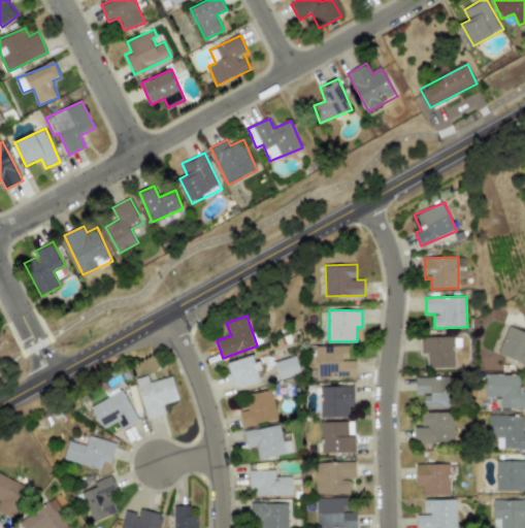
[(524,331),(511,325),(498,353),(524,365),(524,331)]
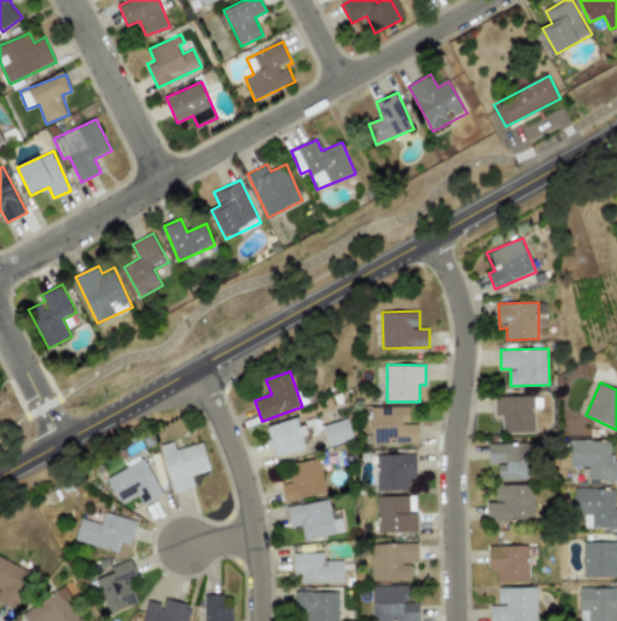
[(496,396),(496,415),(503,415),(504,433),(536,432),(536,396),(496,396)]
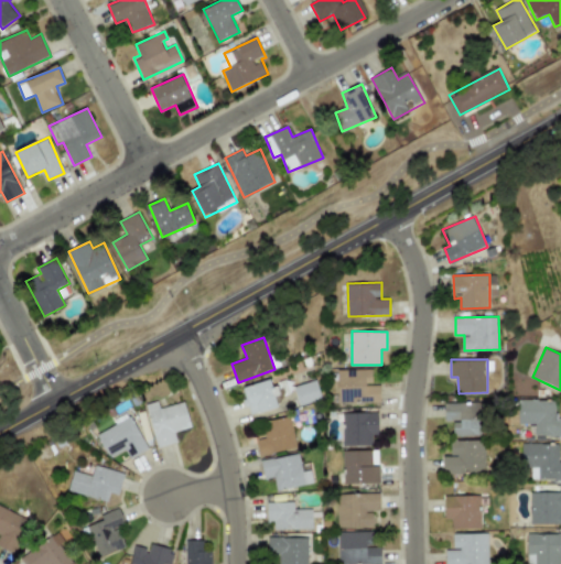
[(340,370),(340,402),(381,402),(381,386),(374,386),(374,369),(340,370)]
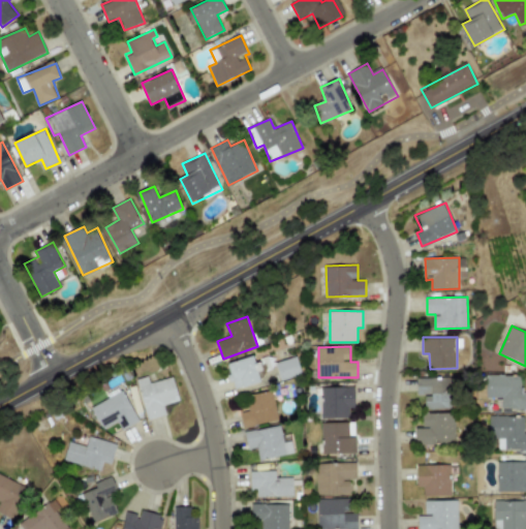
[(229,362),(235,387),(261,382),(258,370),(259,370),(256,356),(229,362)]
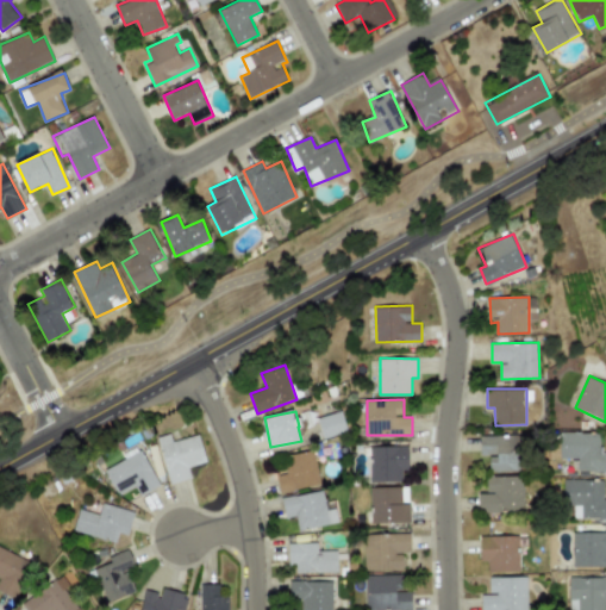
[(323,437),(348,433),(344,412),(320,416),(323,437)]
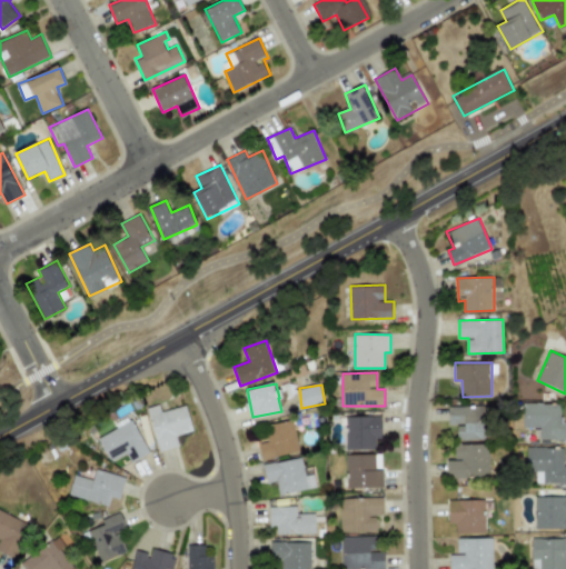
[(524,428),(540,428),(540,439),(565,440),(565,403),(525,403),(524,428)]
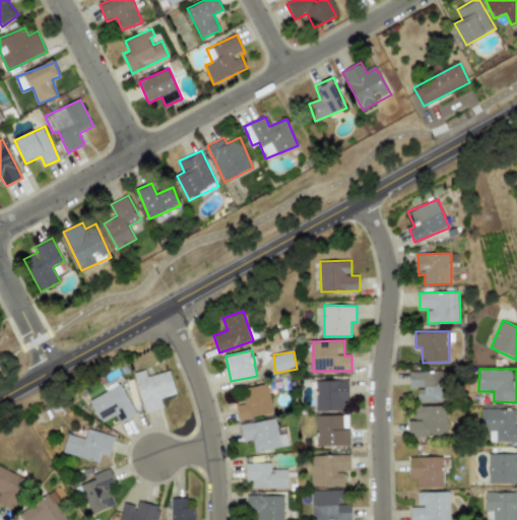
[(145,412),(165,407),(162,397),(177,393),(171,370),(148,376),(146,370),(135,373),(145,412)]
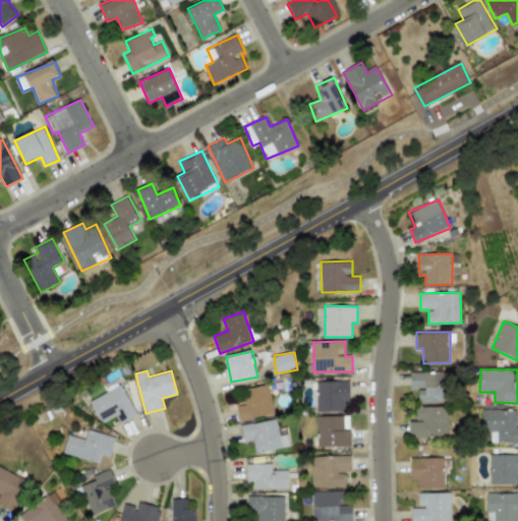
[(419,389),(419,402),(447,403),(447,371),(412,371),(411,389),(419,389)]
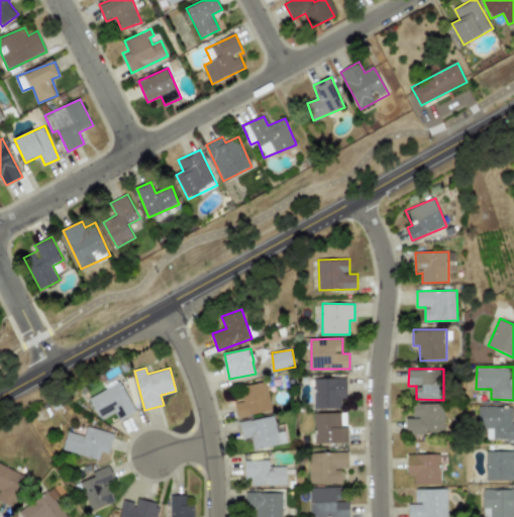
[(332,378),(314,379),(315,409),(341,408),(341,394),(347,394),(346,374),(332,374),(332,378)]
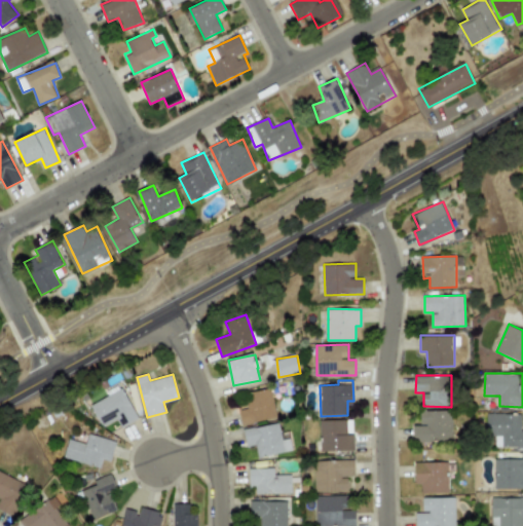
[(91,405),(103,427),(118,419),(122,427),(139,418),(123,388),(91,405)]
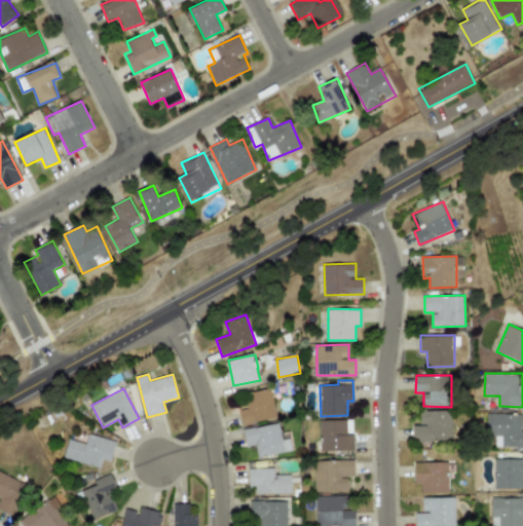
[(271,388),(246,393),(249,408),(239,410),(243,424),(277,417),(271,388)]
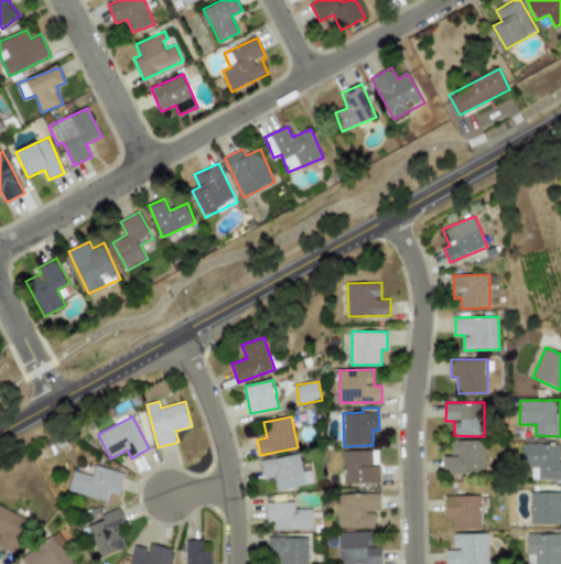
[(487,441),(452,440),(452,454),(444,454),(444,473),(487,474),(487,441)]
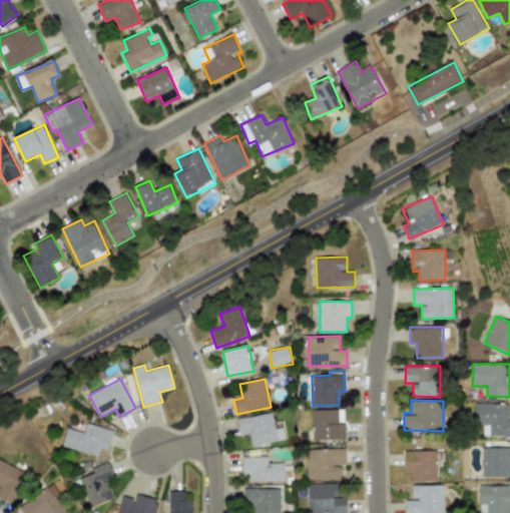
[(509,420),(509,404),(476,403),(475,425),(491,425),(490,436),(509,436),(509,420)]
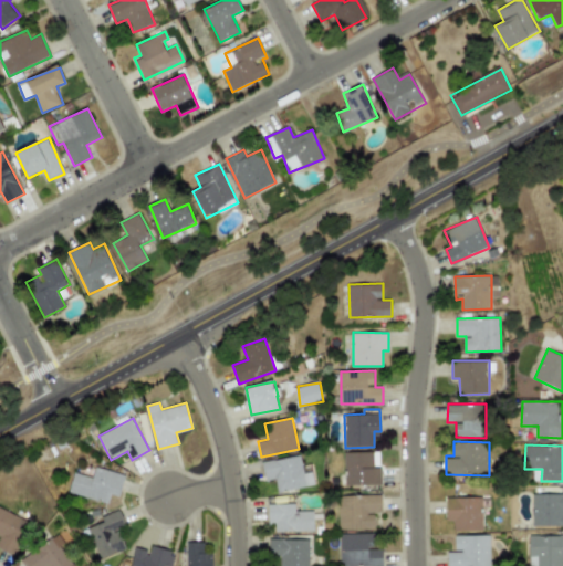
[(381,451),(345,452),(346,485),(382,485),(381,451)]
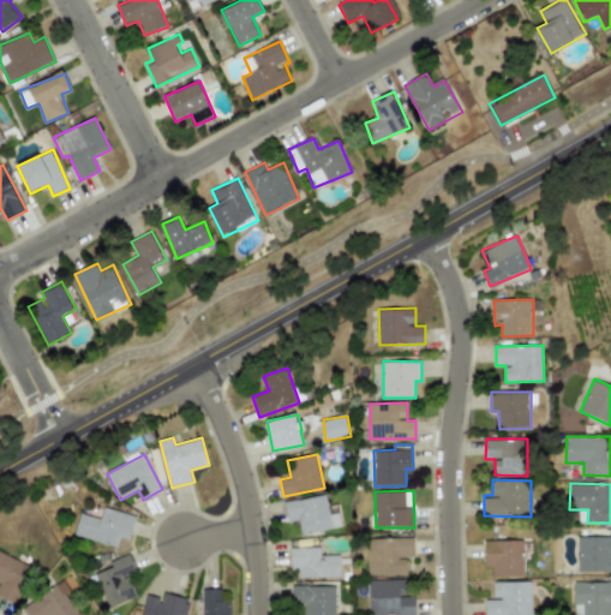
[(303,532),(343,527),(341,509),(330,512),(328,495),(298,499),(303,532)]
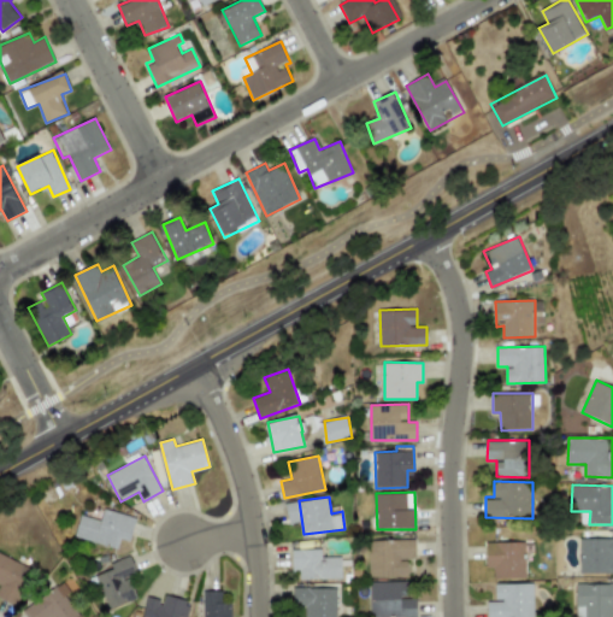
[(102,521),(82,515),(76,536),(119,548),(122,539),(131,541),(137,517),(105,509),(102,521)]
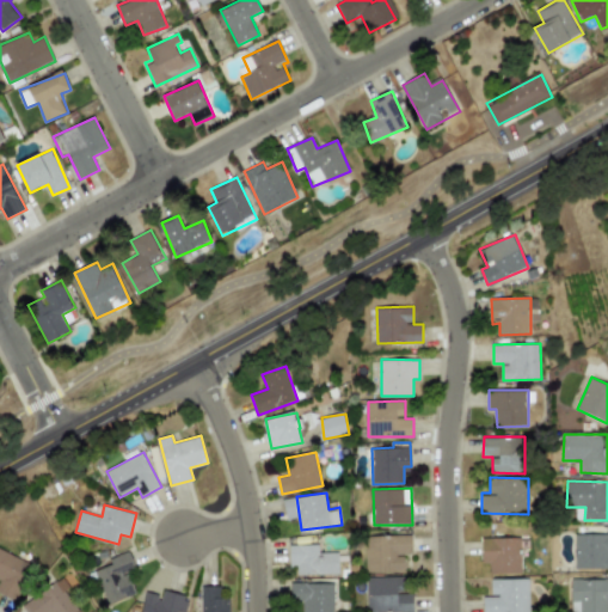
[(607,533),(576,534),(577,569),(607,569),(607,533)]
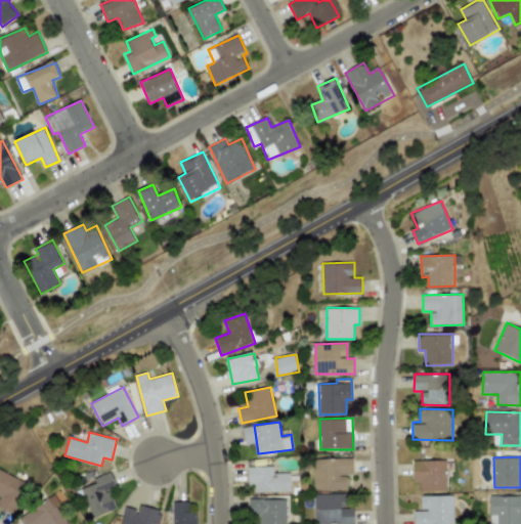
[(315,490),(347,489),(347,474),(354,474),(354,459),(314,460),(315,490)]
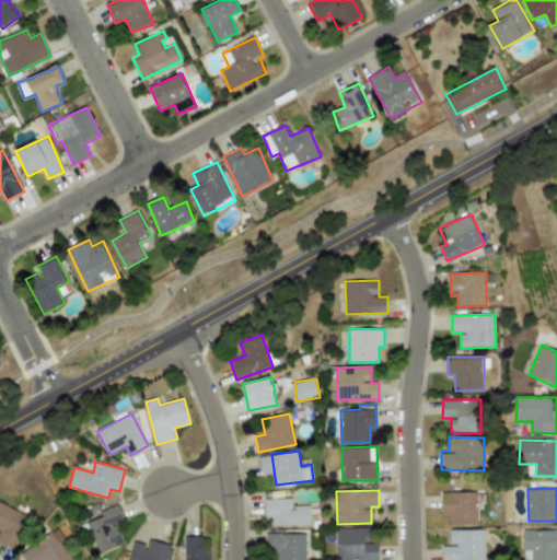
[(442,515),(450,515),(450,525),(478,526),(478,492),(442,492),(442,515)]
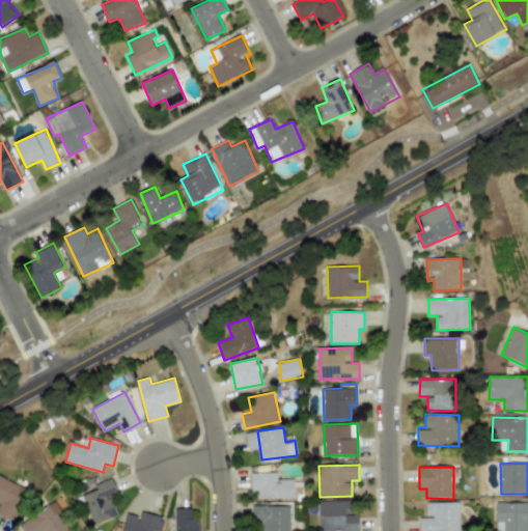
[(259,499),(295,498),(295,479),(278,479),(278,472),(252,473),(253,491),(258,491),(259,499)]
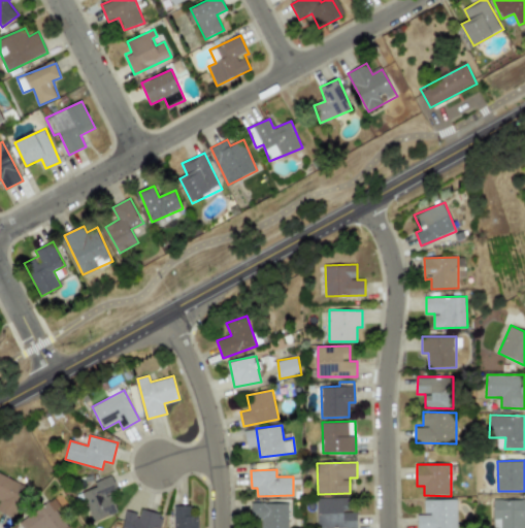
[(0,499),(1,500),(0,501),(0,508),(17,517),(30,488),(0,473),(0,499)]
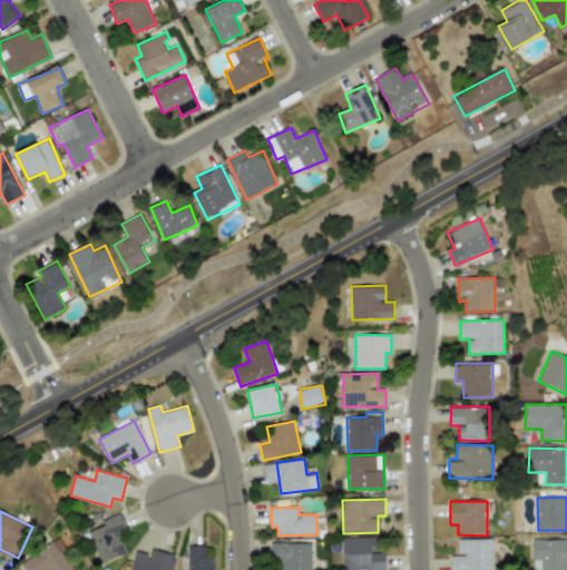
[(100,563),(128,552),(121,532),(128,530),(121,513),(103,520),(105,526),(88,532),(100,563)]
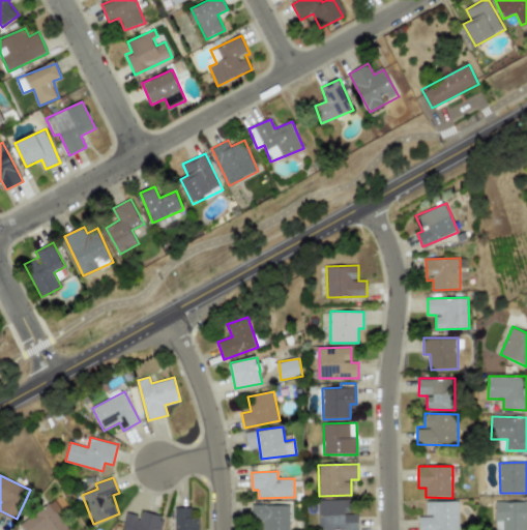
[(357,529),(357,500),(319,500),(319,529),(357,529)]
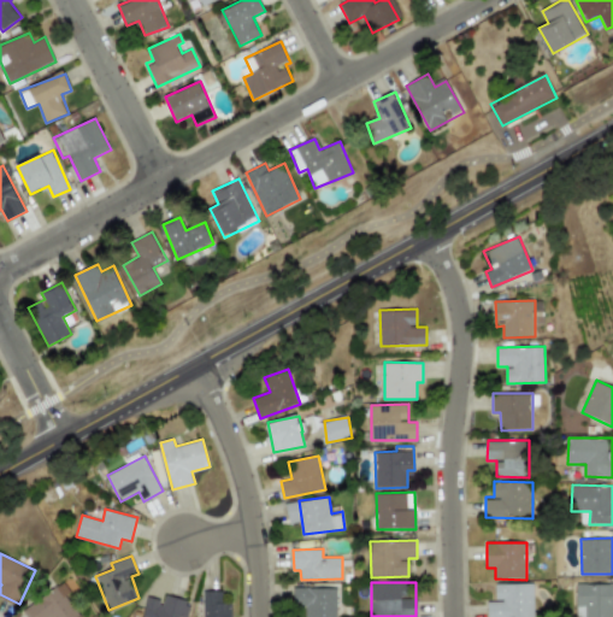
[(534,616),(534,583),(496,585),(497,601),(488,601),(488,616),(534,616)]
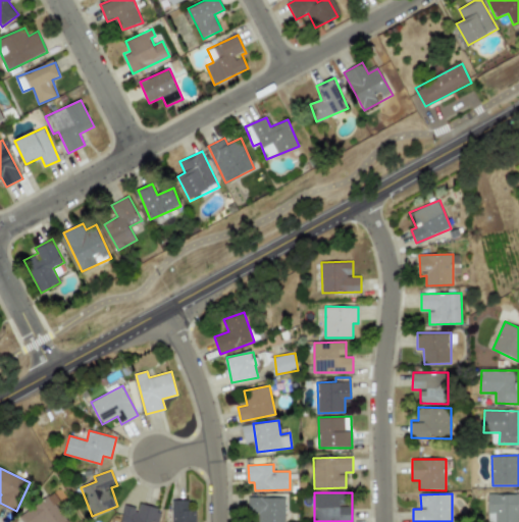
[(518,493),(488,494),(488,521),(518,521),(518,493)]
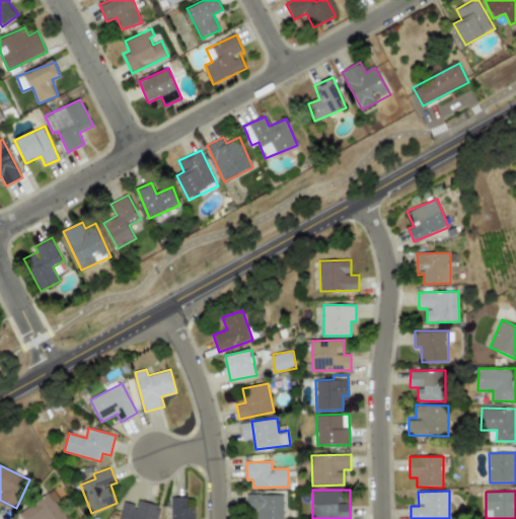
[(23,518),(70,518),(53,492),(19,512),(23,518)]
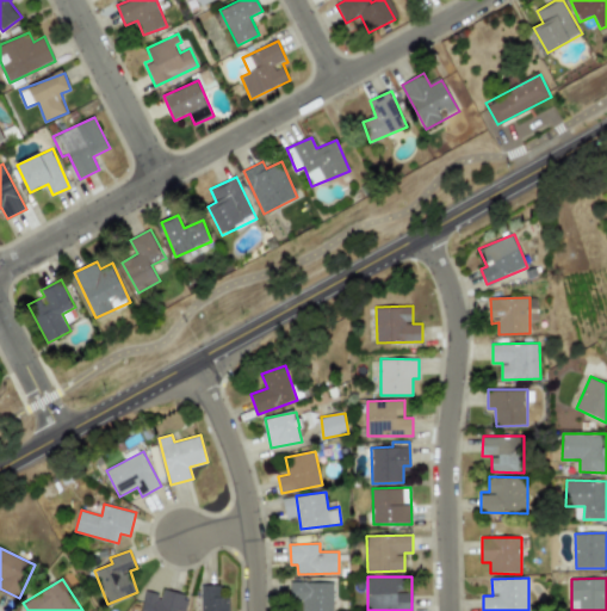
[(334,610),(334,582),(291,581),(291,600),(304,600),(303,610),(334,610)]
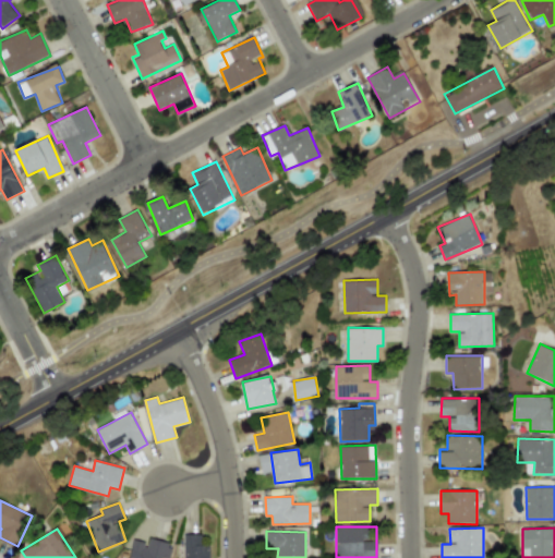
[(201,534),(184,535),(184,557),(210,557),(210,546),(202,546),(201,534)]
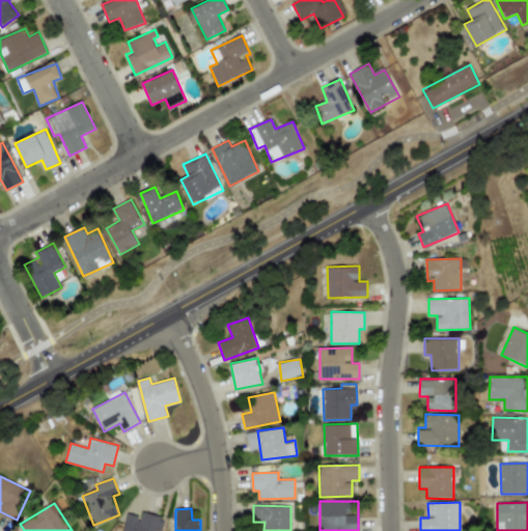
[(128,513),(123,530),(162,530),(165,516),(143,512),(142,516),(128,513)]
